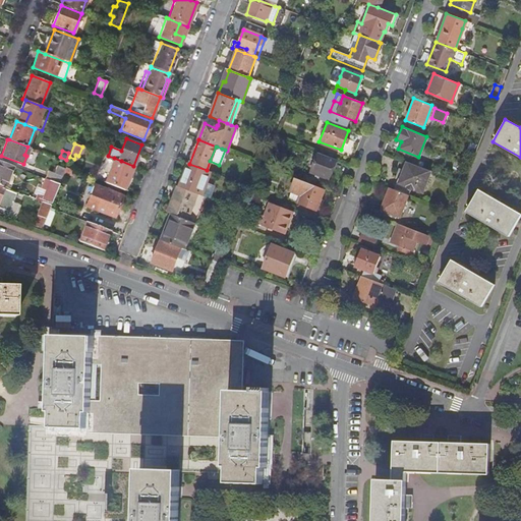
[(335,161),(316,154),(308,173),(327,180),(335,161)]
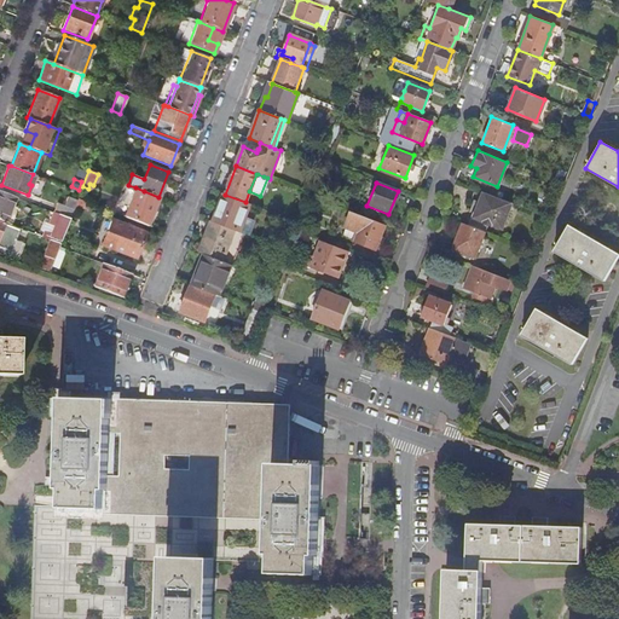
[(144,191),(136,187),(125,217),(148,225),(158,197),(144,191)]
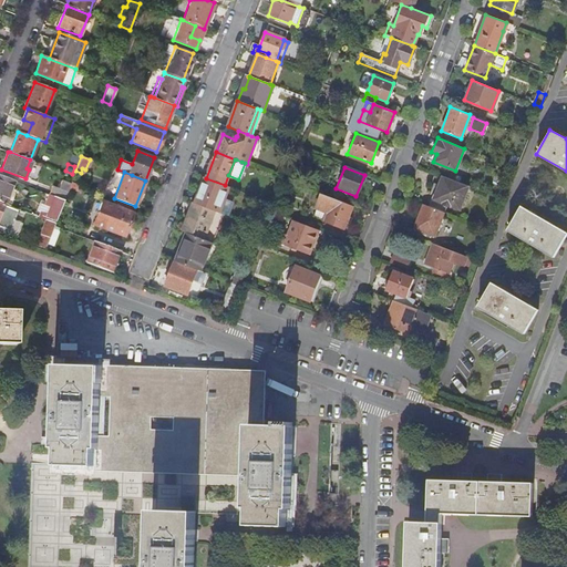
[(13,181),(0,175),(0,200),(4,203),(13,181)]
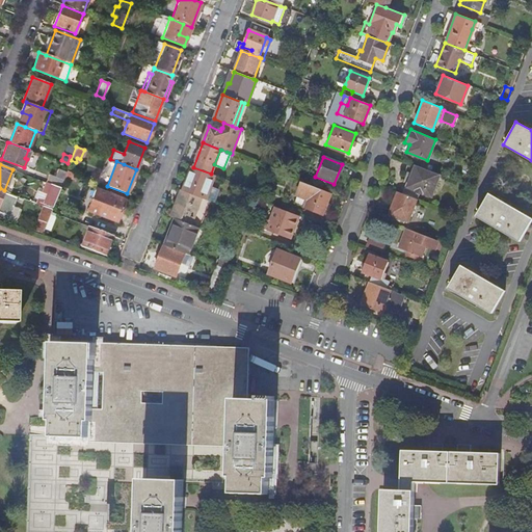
[(437,174),(414,165),(410,174),(408,173),(403,185),(429,195),(437,174)]
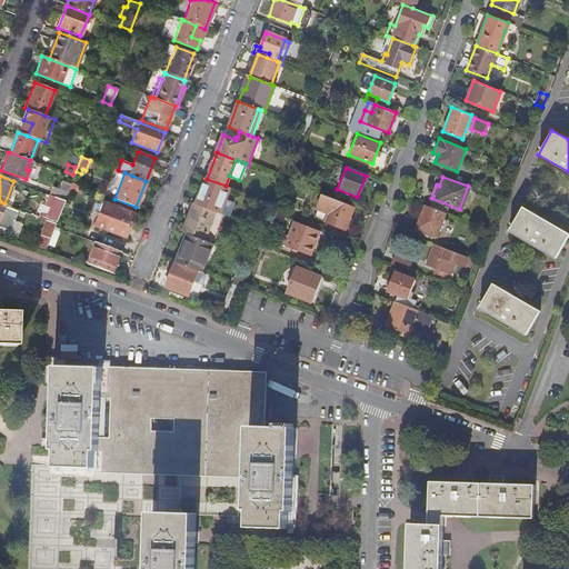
[(51,186),(48,195),(65,200),(71,183),(61,179),(58,188),(51,186)]
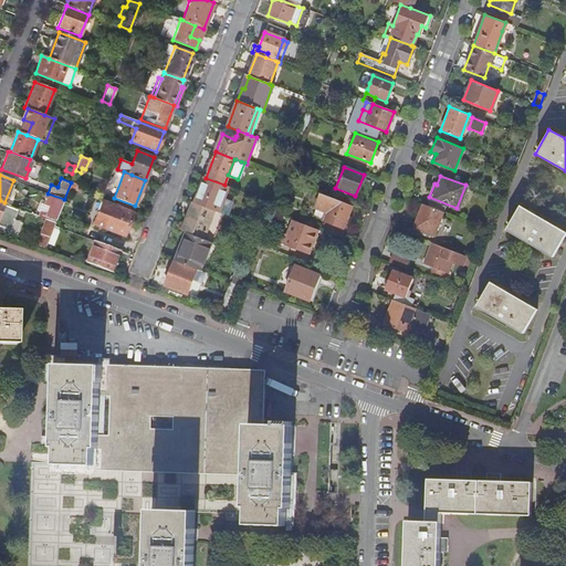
[(224,185),(206,178),(196,203),(219,212),(229,187),(224,185)]
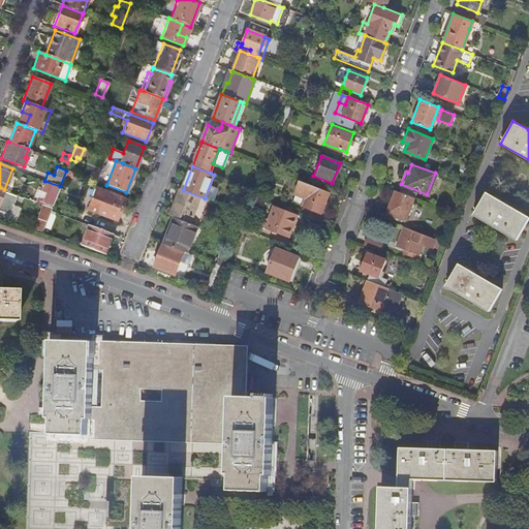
[(41,205),(52,208),(60,186),(44,181),(40,191),(45,193),(43,198),(41,197),(41,199),(38,197),(36,201),(41,205)]
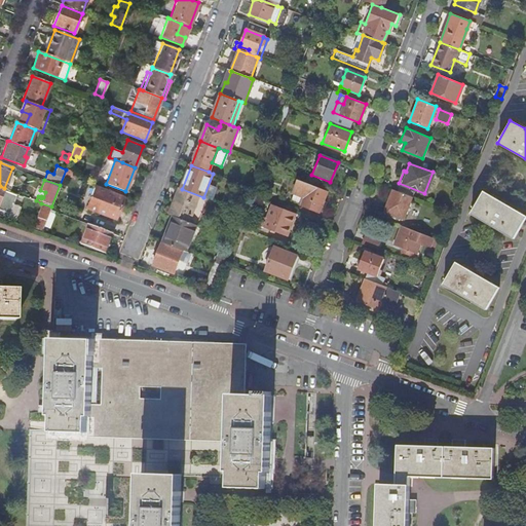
[(327,192),(296,181),(291,194),(303,198),(300,207),(318,213),(327,192)]
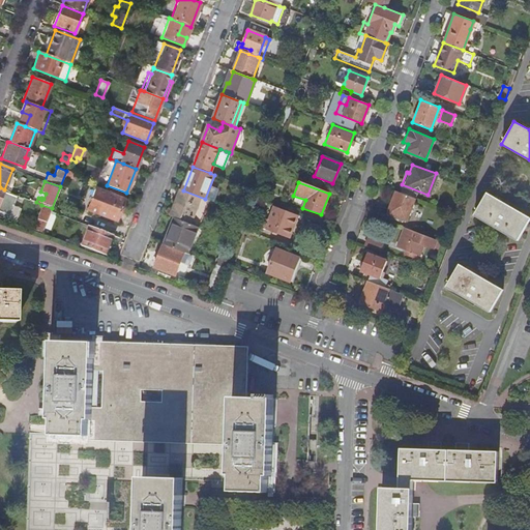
[(0,187),(0,210),(9,214),(17,195),(4,189),(0,187)]
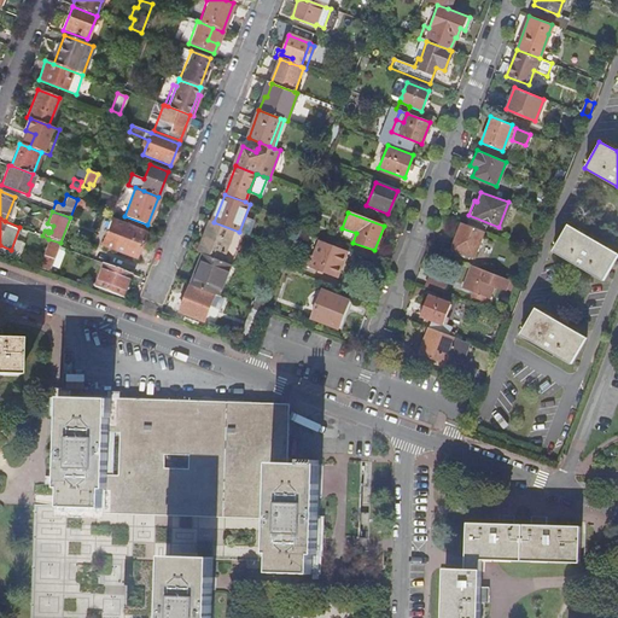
[(145,232),(111,219),(101,244),(135,257),(145,232)]
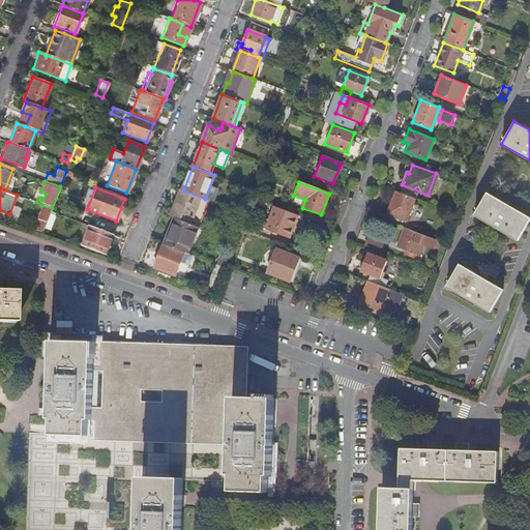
[(183,190),(180,189),(171,216),(174,217),(190,224),(194,216),(201,218),(208,200),(205,199),(183,190)]
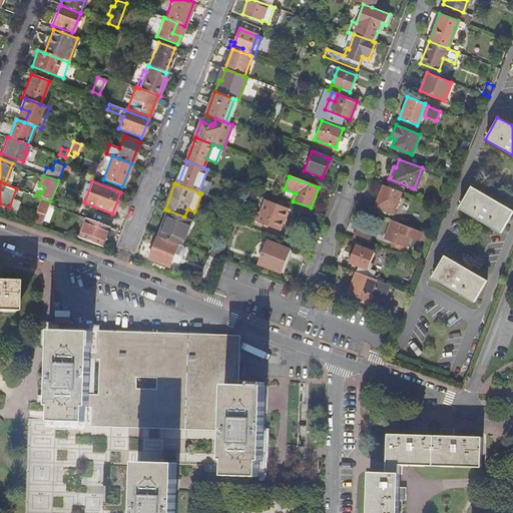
[(401,192),(381,184),(373,205),(393,213),(401,192)]
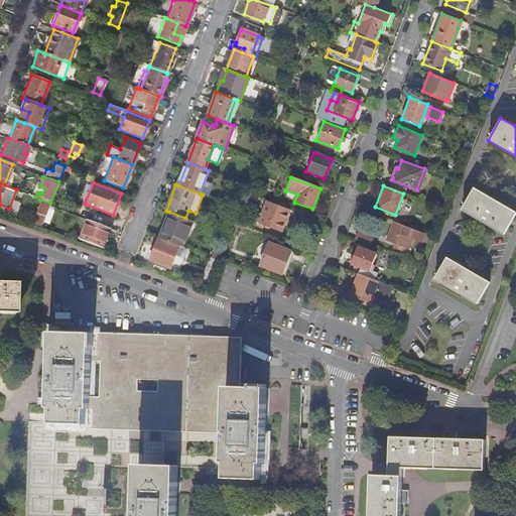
[(474,186),(461,209),(503,233),(515,211),(474,186)]
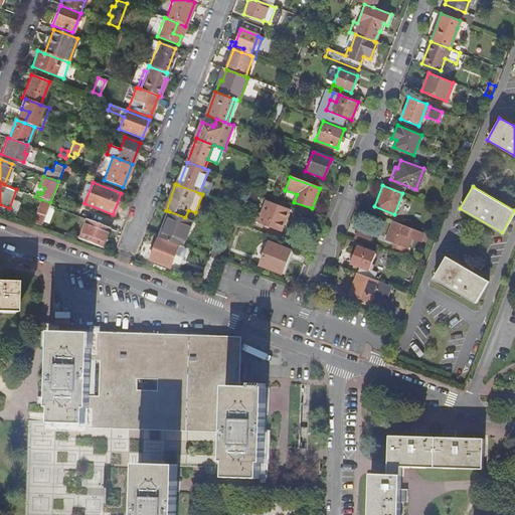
[(50,202),(40,199),(35,212),(44,216),(49,204),(50,202)]
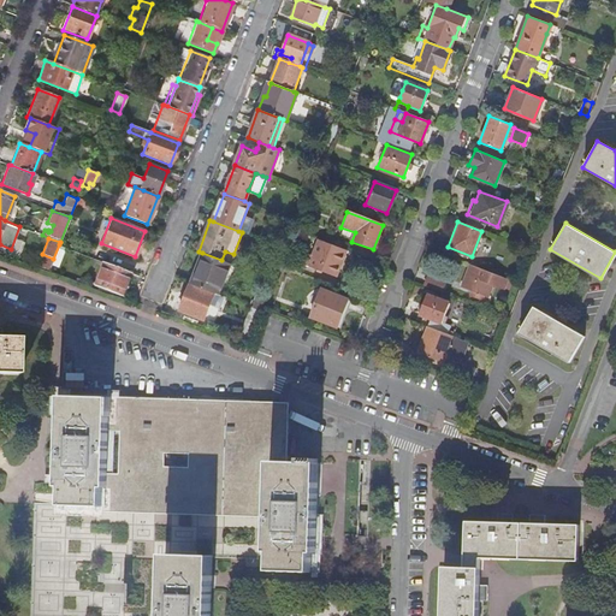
[(344,250),(318,241),(309,262),(301,259),(300,264),(333,277),(344,250)]
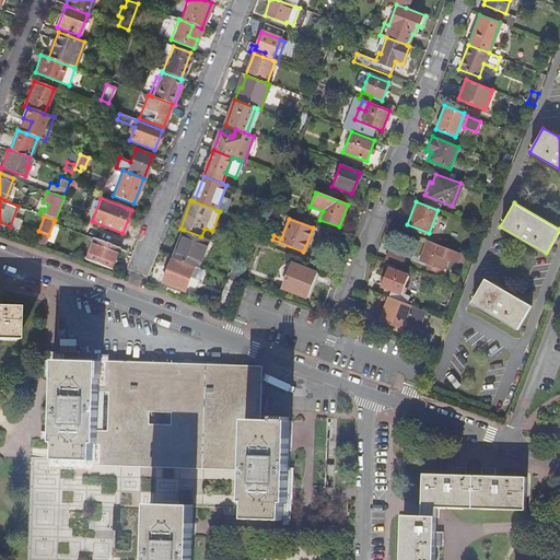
[(201,236),(184,230),(181,240),(183,241),(176,259),(195,266),(199,268),(210,240),(201,236)]
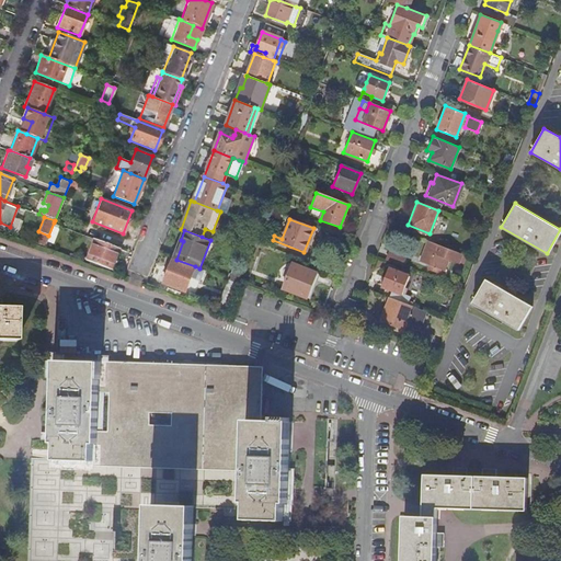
[(254,235),(251,241),(268,248),(271,241),(254,235)]
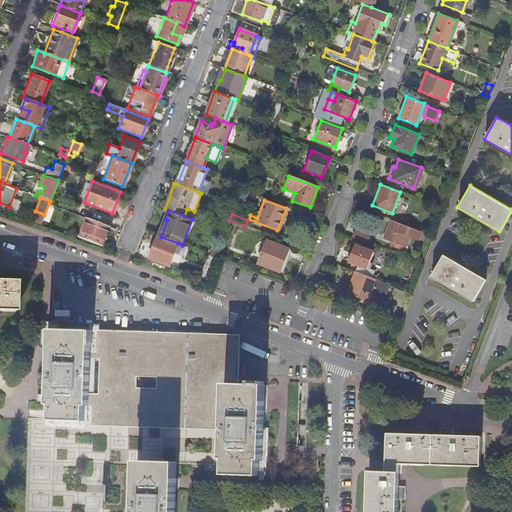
[(107,226),(85,217),(77,236),(100,245),(107,226)]
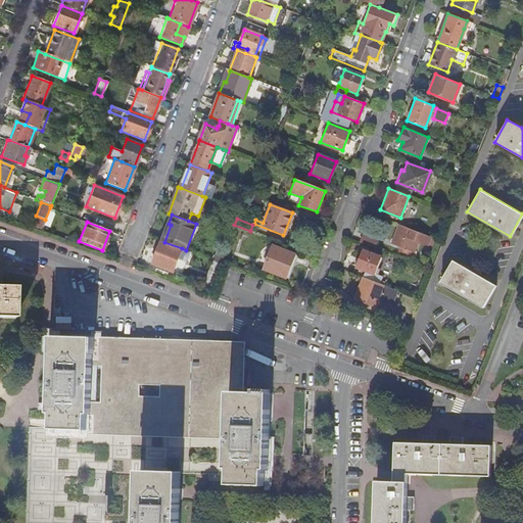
[(421,233),(397,224),(390,242),(399,246),(397,250),(409,255),(410,254),(414,256),(416,252),(413,251),(421,233)]
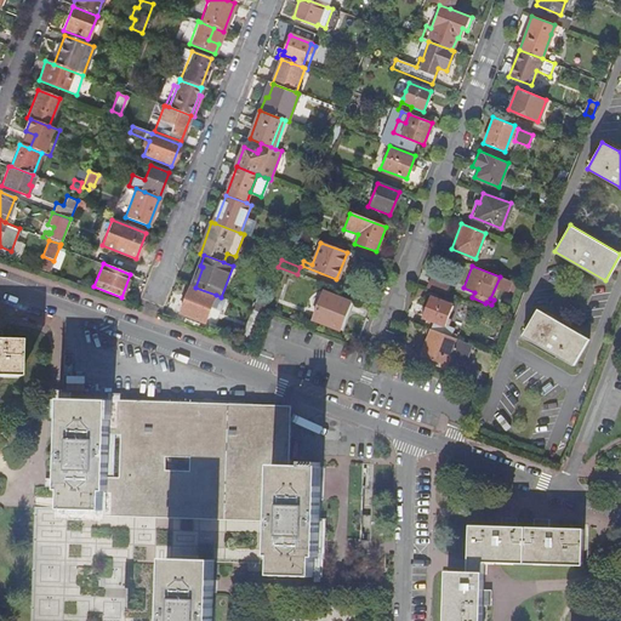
[(431,275),(426,288),(444,294),(449,283),(431,275)]
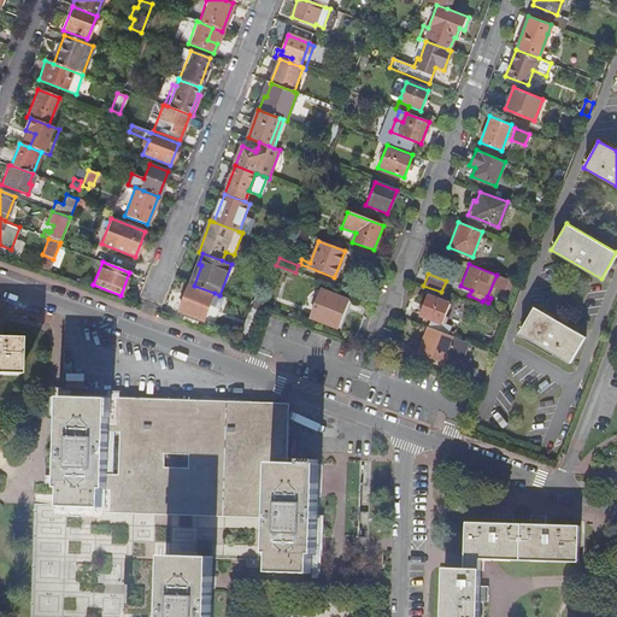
[(194,286),(189,285),(180,310),(195,316),(200,305),(210,307),(215,293),(194,286)]
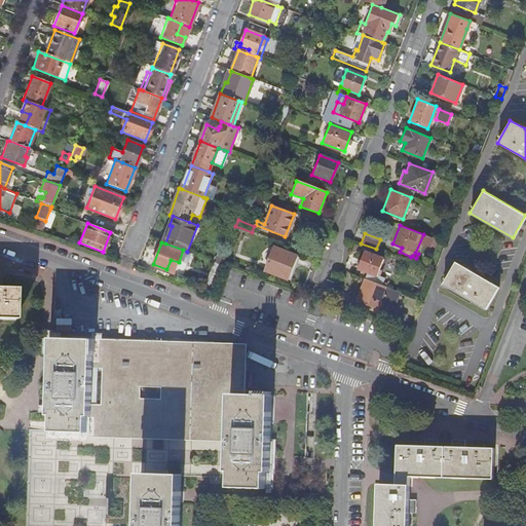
[(295,256),(273,248),(264,271),(287,279),(295,256)]
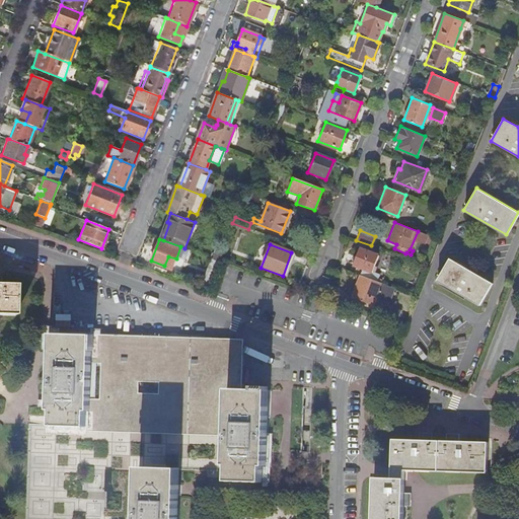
[(362,267),(372,272),(378,255),(359,248),(357,254),(354,262),(353,264),(362,267)]
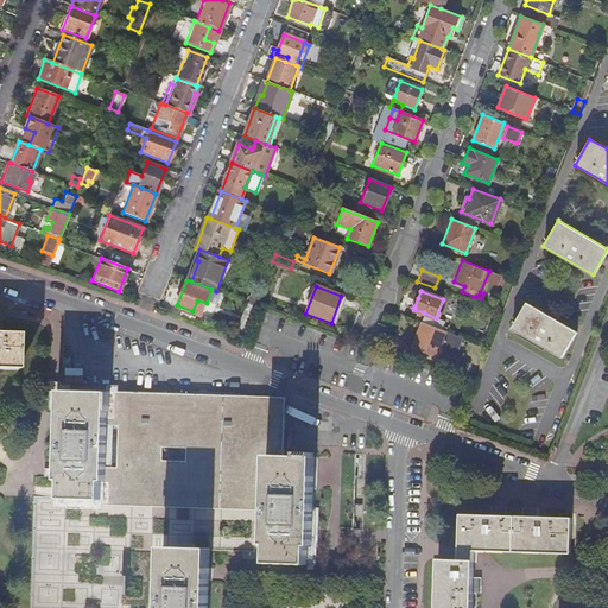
[(576,330),(529,304),(514,329),(563,356),(576,330)]
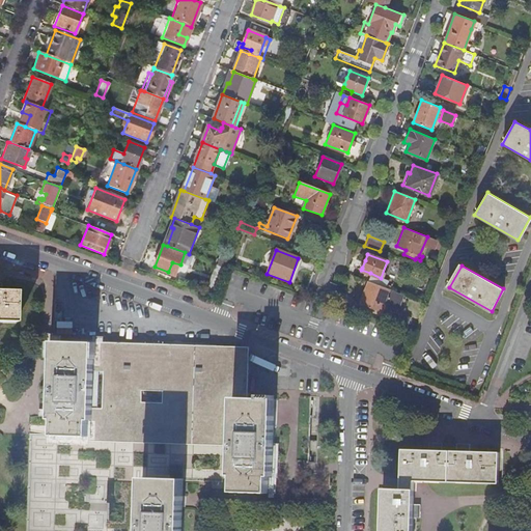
[(370,273),(367,280),(385,286),(388,280),(381,278),(370,273)]
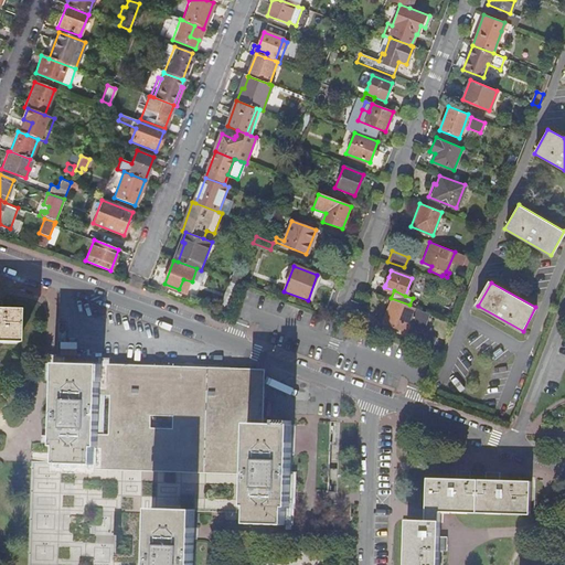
[(417,308),(393,299),(383,324),(422,339),(418,345),(433,351),(438,339),(424,333),(432,313),(417,308)]
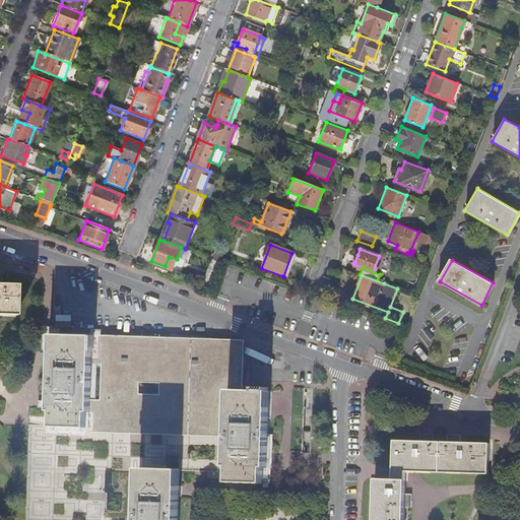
[(0,316),(14,317),(15,285),(0,284),(0,316)]
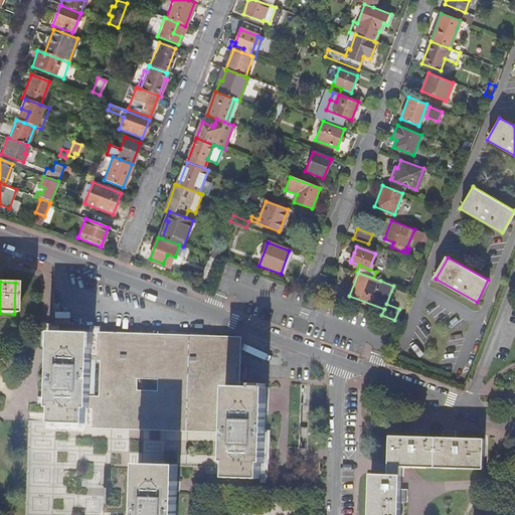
[(169,334),(51,331),(51,346),(50,393),(49,406),(51,406),(51,422),(88,422),(88,427),(159,430),(223,431),(222,459),(225,459),(225,475),(260,475),(260,460),(263,460),(263,440),(264,399),(264,381),(249,380),(249,385),(238,384),(239,335),(169,334)]
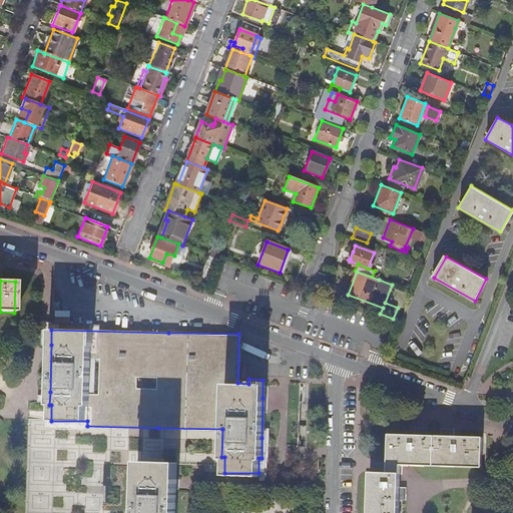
[(409,434),(387,434),(385,472),(368,472),(366,512),(397,512),(398,482),(399,465),(479,467),(480,437),(461,436),(409,434)]
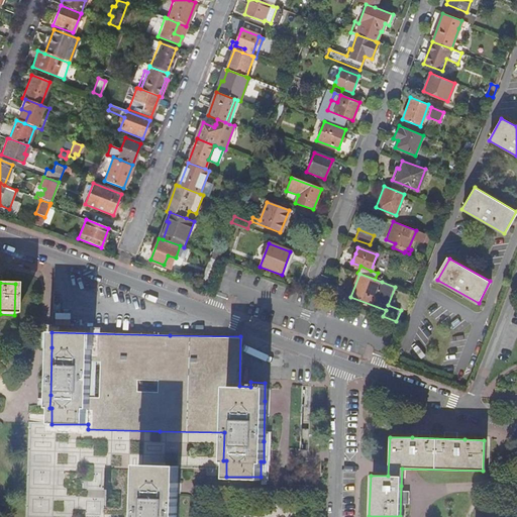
[(178,467),(138,464),(136,516),(176,516),(177,489),(178,467)]
